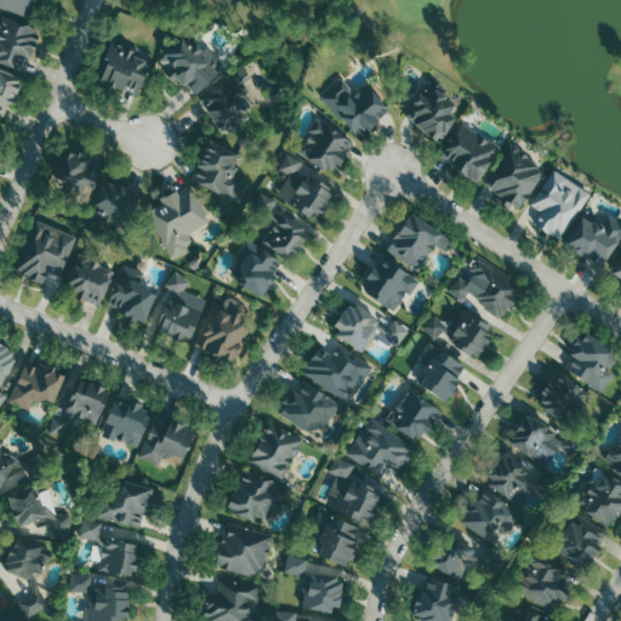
[(0,0),(0,7),(32,16),(35,0),(0,0)]
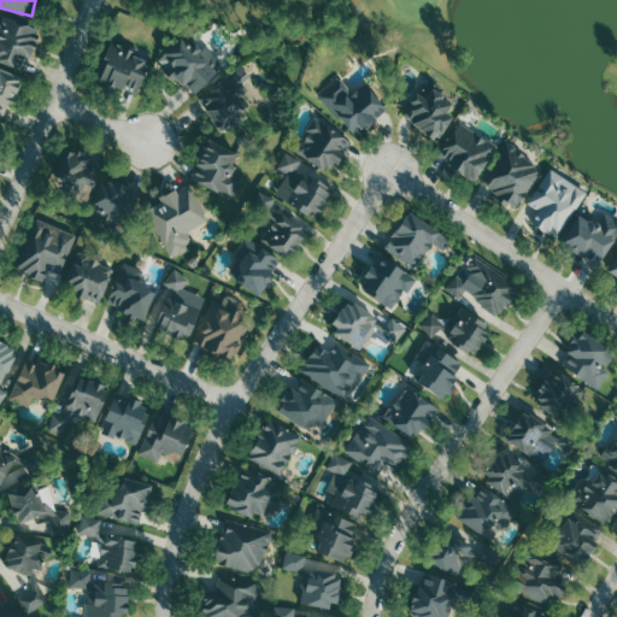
[(0,27),(0,62),(25,71),(40,29),(4,17),(0,27)]
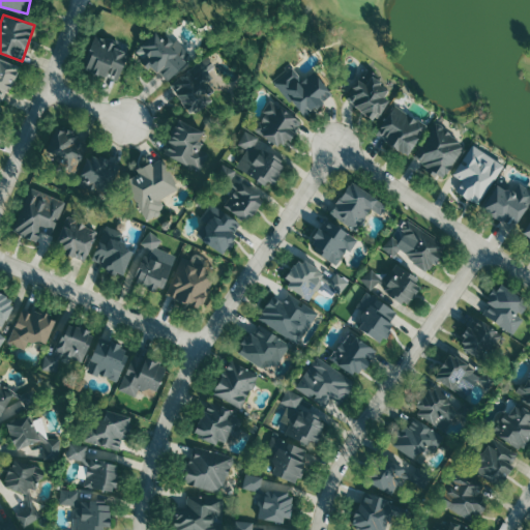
[(180,38),(172,43),(163,29),(135,48),(149,70),(155,66),(164,80),(194,60),(180,38)]
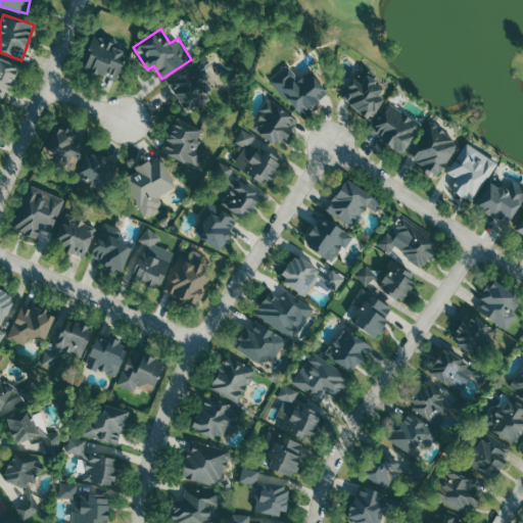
[(117,78),(129,49),(95,37),(83,68),(104,77),(105,74),(117,78)]
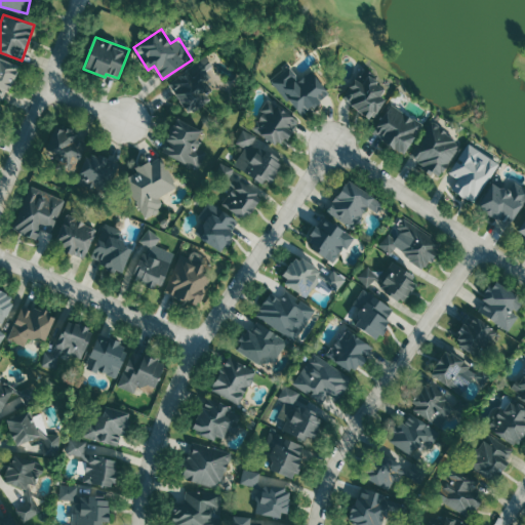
[(189,113),(216,92),(203,74),(213,66),(206,56),(168,84),(189,113)]
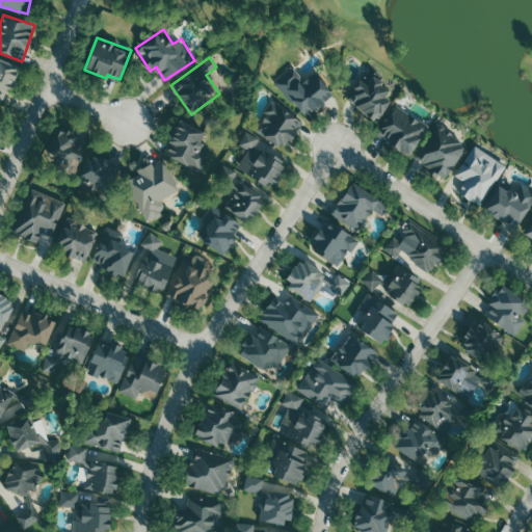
[(0,101),(4,103),(20,67),(0,58),(0,101)]
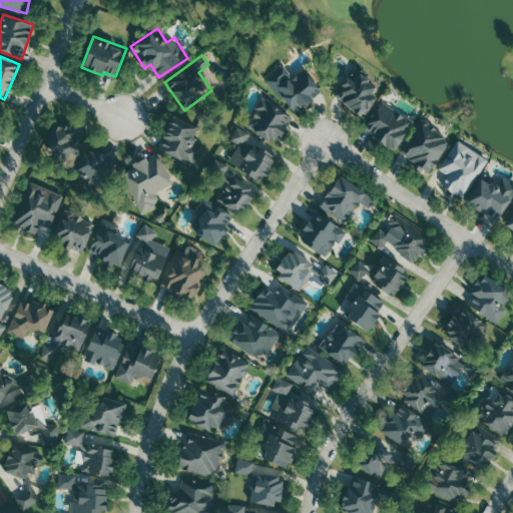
[(295,77),(284,65),(267,79),(296,113),(322,91),(304,69),(295,77)]
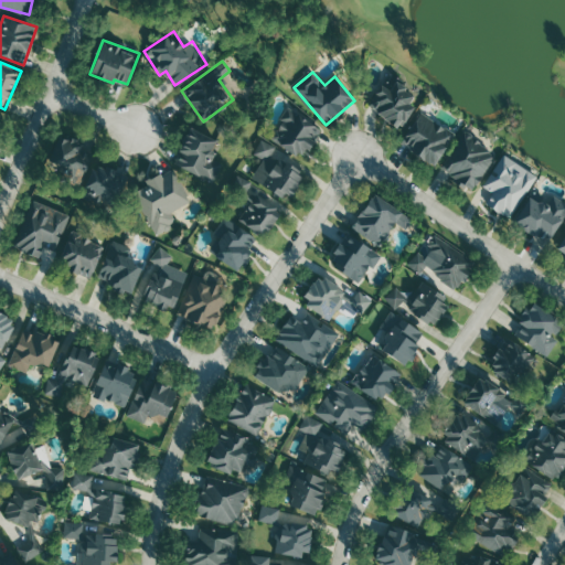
[(402,128),(415,107),(408,103),(415,93),(396,82),(391,91),(383,85),(369,107),(402,128)]
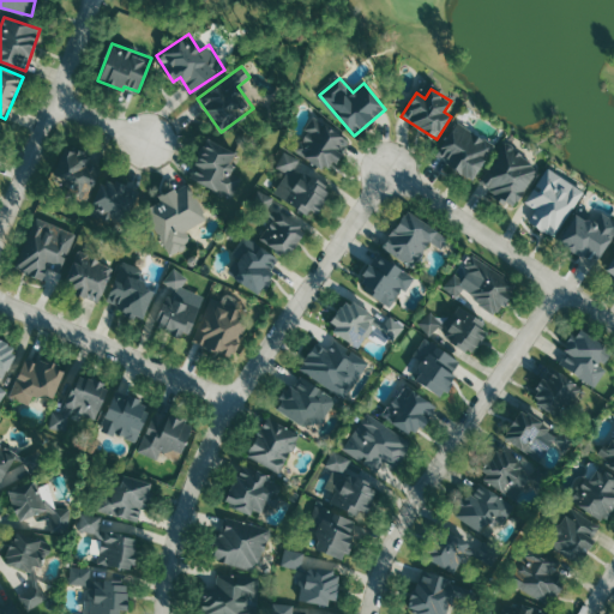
[(296,154),(336,170),(350,137),(312,119),(296,154)]
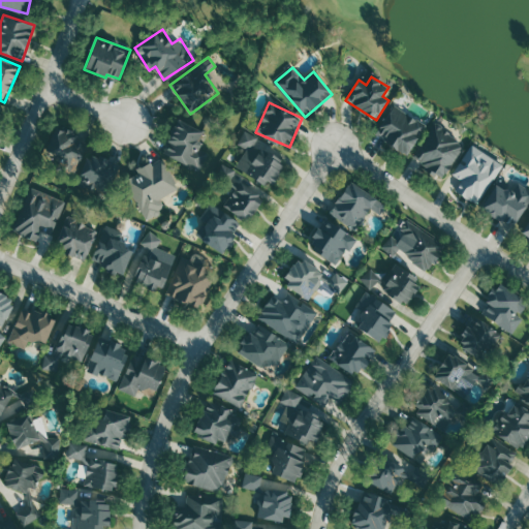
[(407,156),(426,126),(395,105),(375,135),(407,156)]
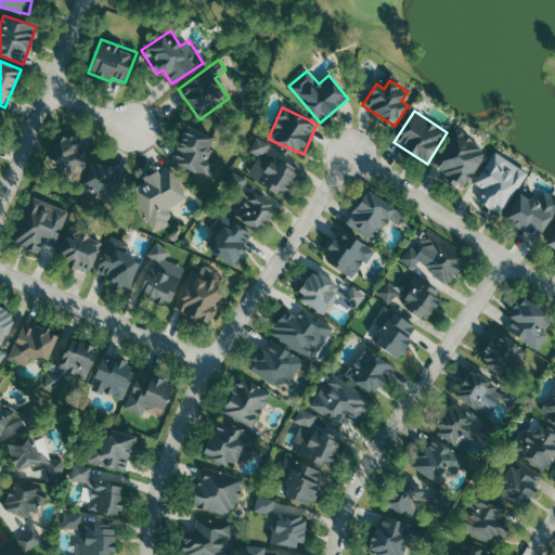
[(215,139),(191,126),(171,160),(211,181),(221,162),(207,154),(215,139)]
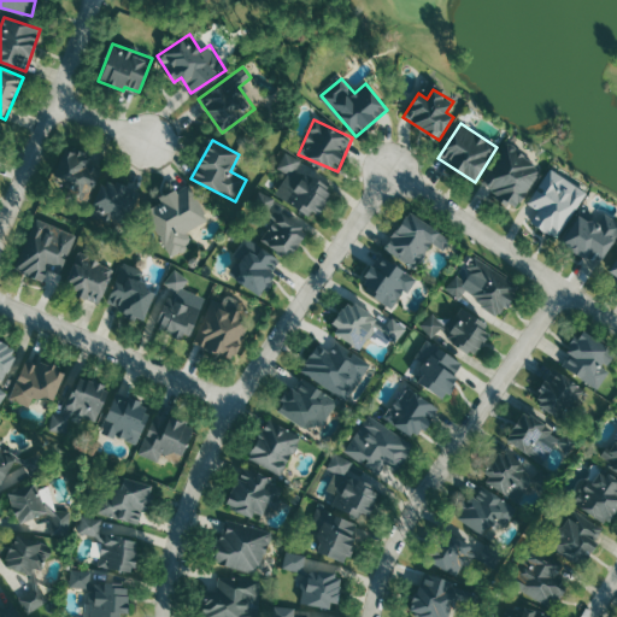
[(509,144),(482,184),(518,207),(544,166),(509,144)]
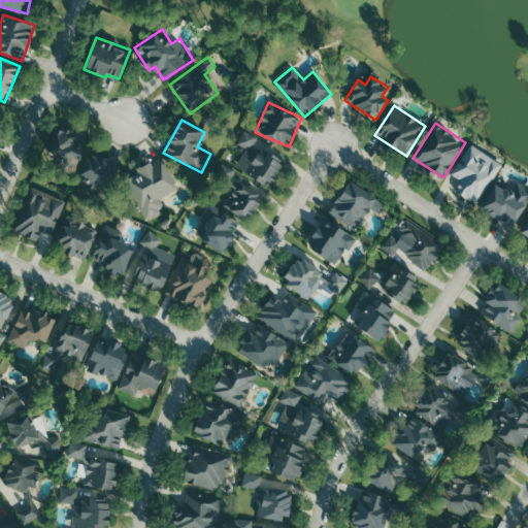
[(256,144),(259,137),(245,130),(238,144),(246,149),(236,168),(270,187),(285,160),(256,144)]
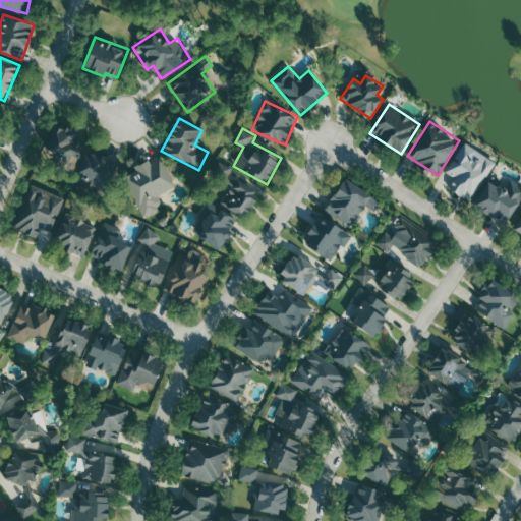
[(51,149),(62,155),(59,159),(74,167),(88,140),(66,129),(65,131),(61,129),(51,149)]
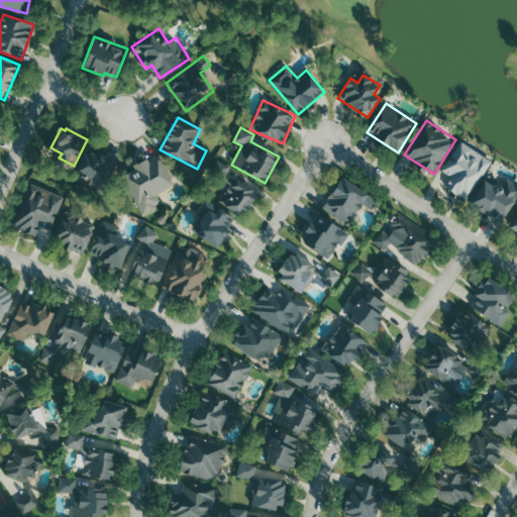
[(492,162),(463,142),(443,172),(452,177),(445,187),(466,200),(492,162)]
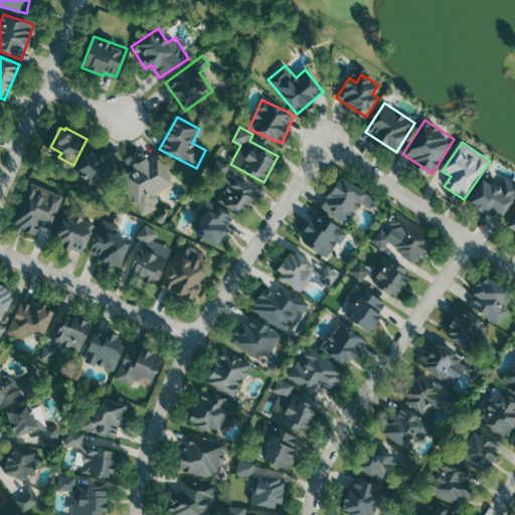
[(92,177),(90,183),(110,188),(118,158),(84,150),(78,173),(92,177)]
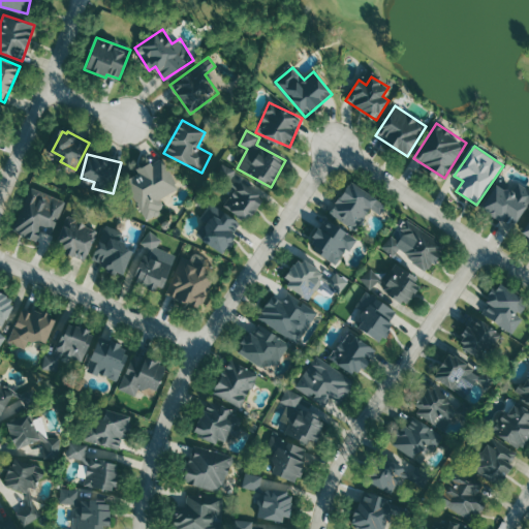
[(180,189),(162,157),(137,170),(138,174),(126,181),(146,220),(166,210),(161,198),(180,189)]
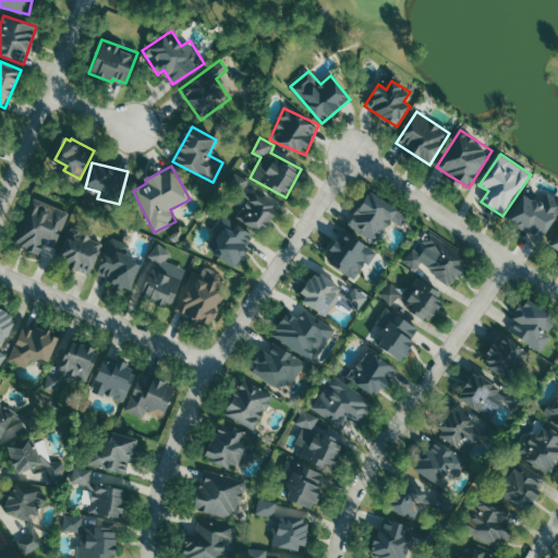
[(249,178),(234,173),(229,187),(243,193),(249,178)]
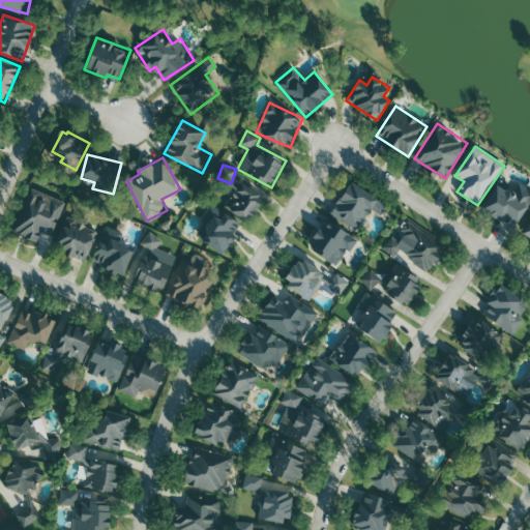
[(266,199),(243,181),(225,205),(247,223),(266,199)]
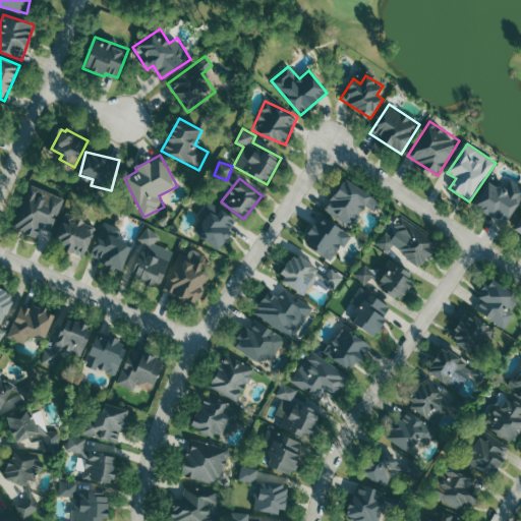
[(382,201),(344,179),(325,211),(352,226),(364,205),(375,211),(382,201)]
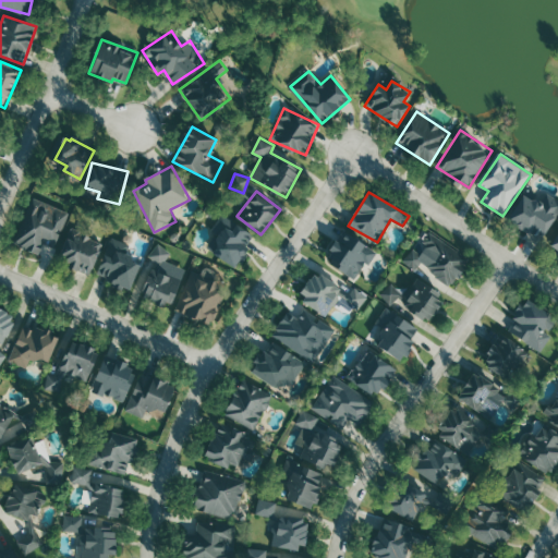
[(557,209),(557,198),(546,193),(541,203),(522,193),(507,221),(542,240),(557,209)]
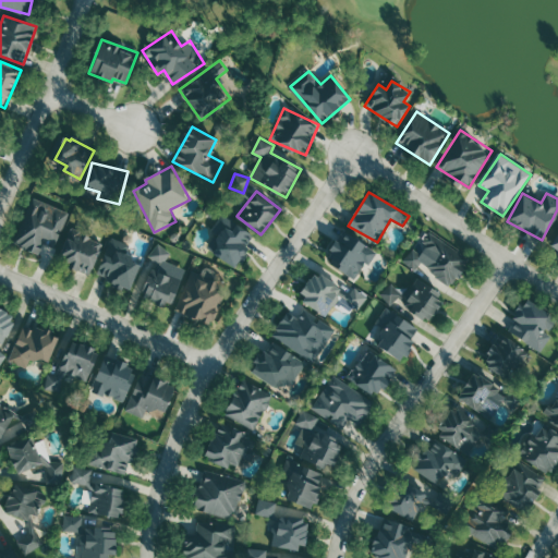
[(70,213),(38,199),(19,246),(39,254),(45,240),(57,244),(70,213)]
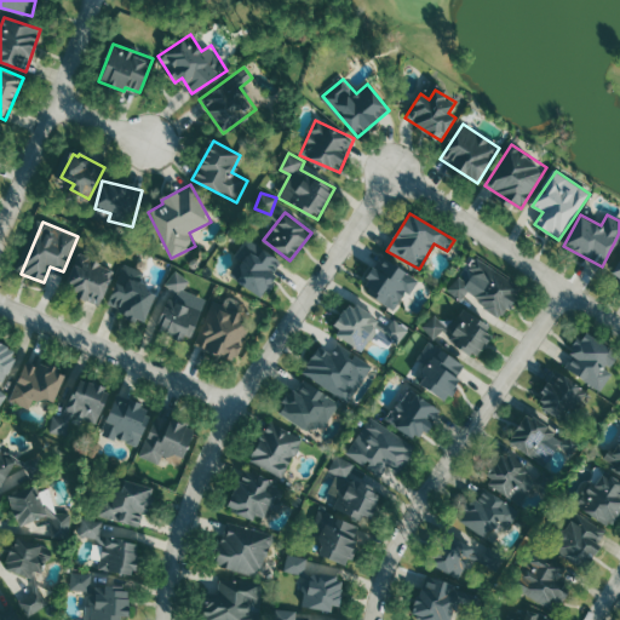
[(285,262),(263,250),(259,256),(251,251),(233,280),(263,298),(285,262)]
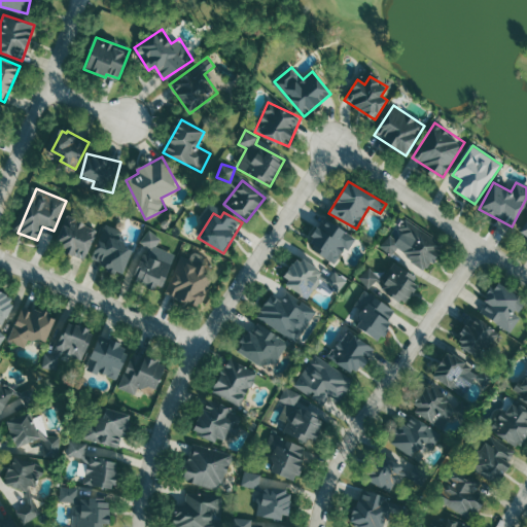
[(84,259),(99,231),(68,215),(54,245),(84,259)]
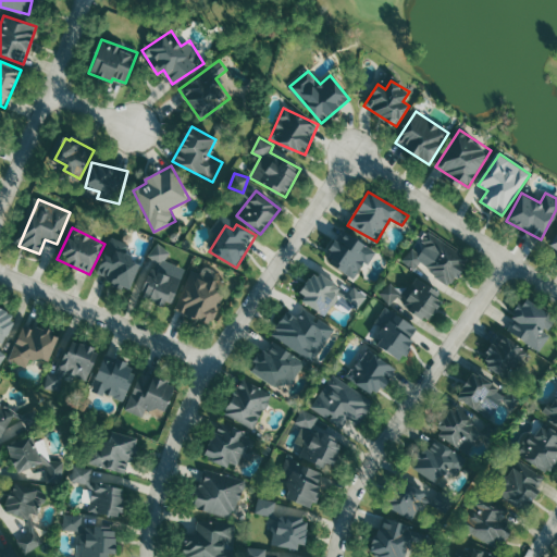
[(421,262),(452,285),(470,260),(429,230),(405,262),(416,270),(421,262)]
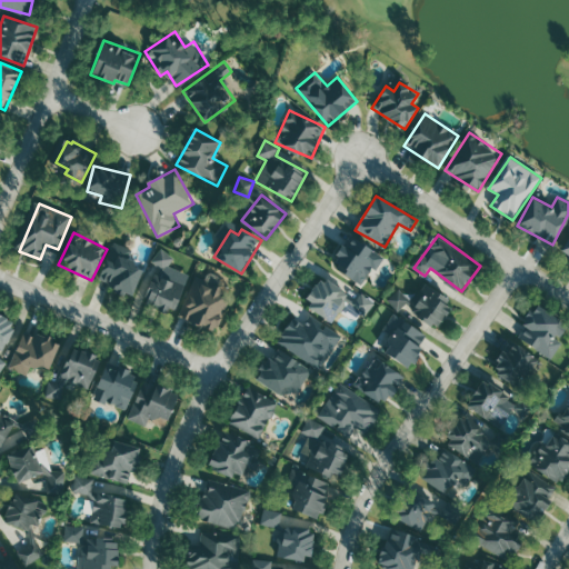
[(365,285),(373,267),(378,269),(386,256),(350,238),(346,247),(343,245),(332,268),(365,285)]
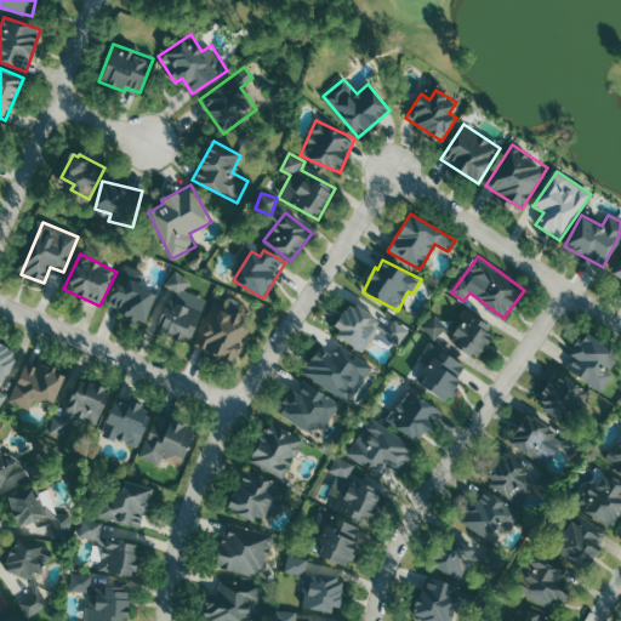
[(108,309),(146,323),(157,292),(140,286),(144,272),(124,263),(108,309)]
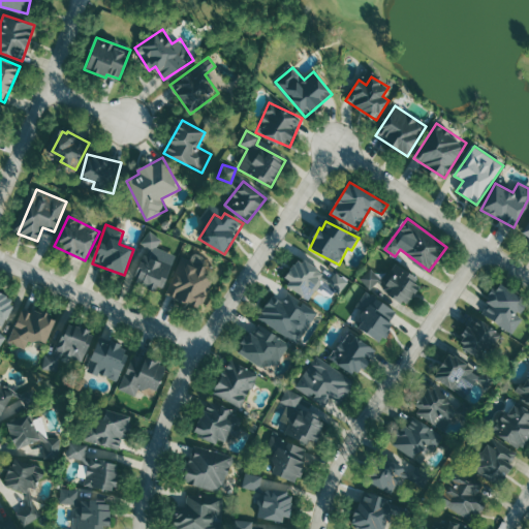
[(176,255),(158,248),(162,238),(148,231),(142,246),(146,248),(132,279),(160,291),(176,255)]
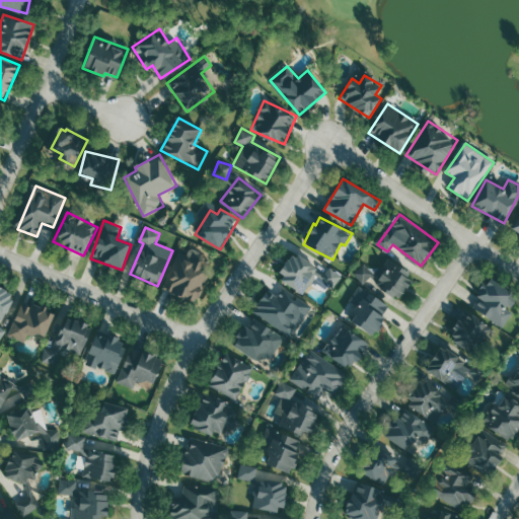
[(164,291),(196,301),(211,255),(190,248),(186,263),(174,258),(164,291)]
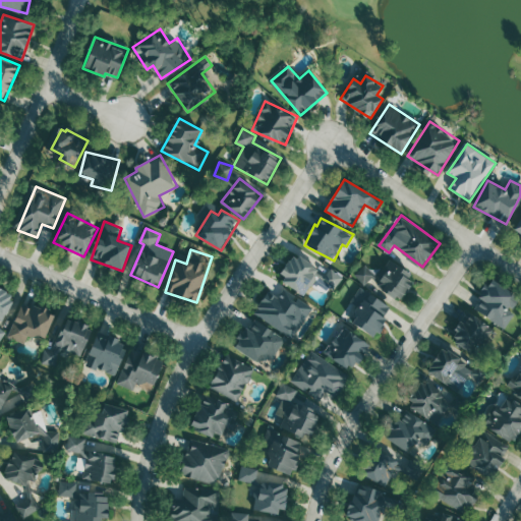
[(303,295),(320,269),(294,254),(279,280),(303,295)]
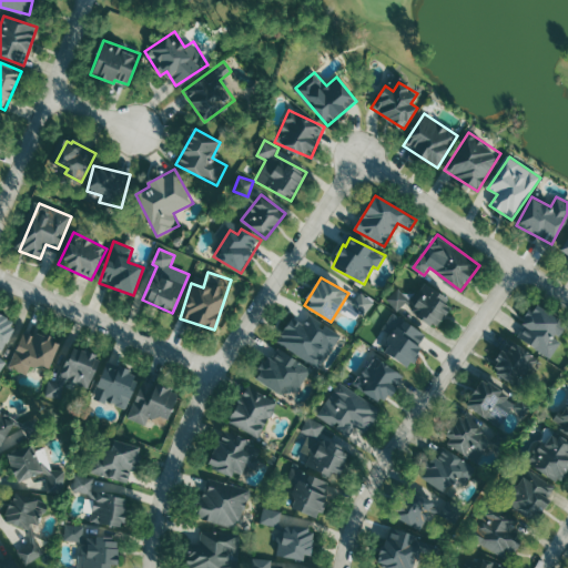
[(412,312),(438,326),(453,300),(426,284),(412,312)]
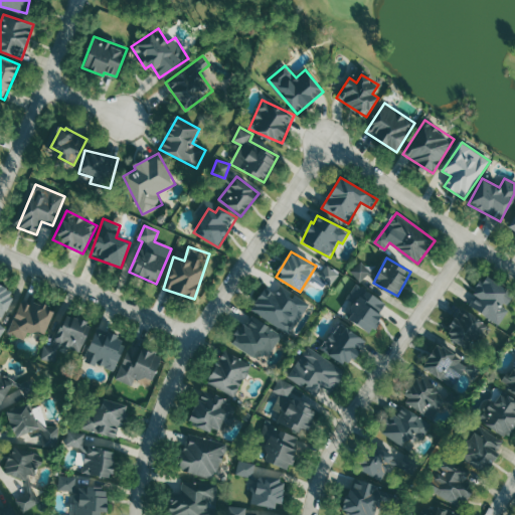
[(361,283),(372,272),(362,262),(351,272),(361,283)]
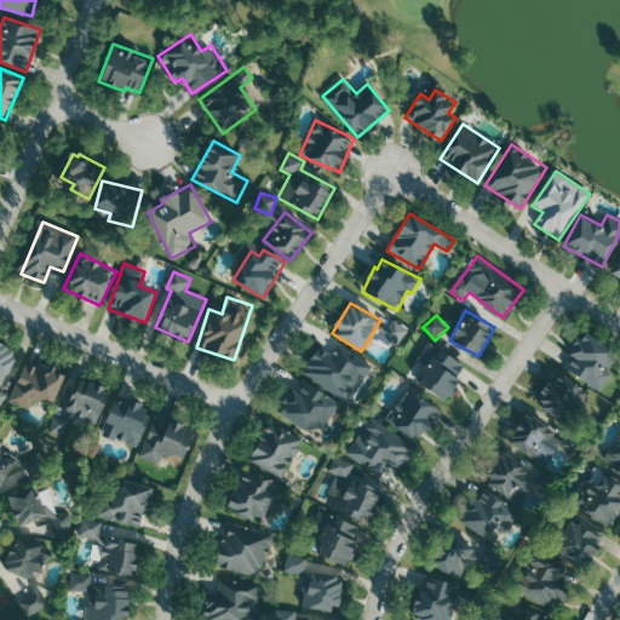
[(567,368),(601,392),(614,372),(610,368),(619,355),(585,331),(569,352),(574,356),(567,368)]
